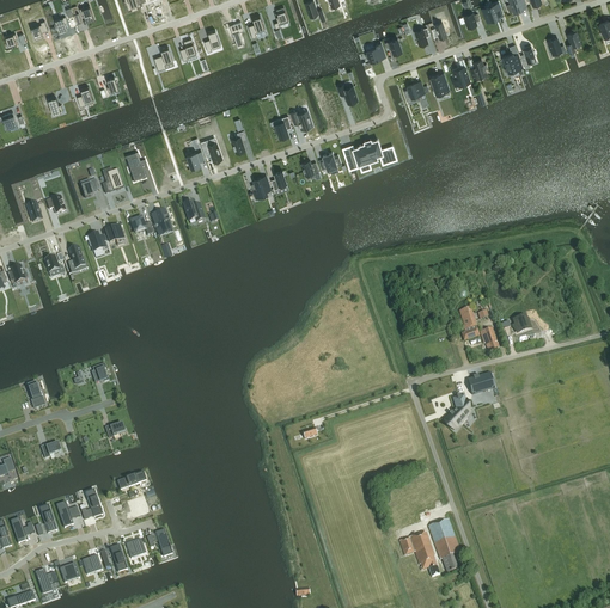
[(303,0),(307,13),(316,11),(312,0),(303,0)]
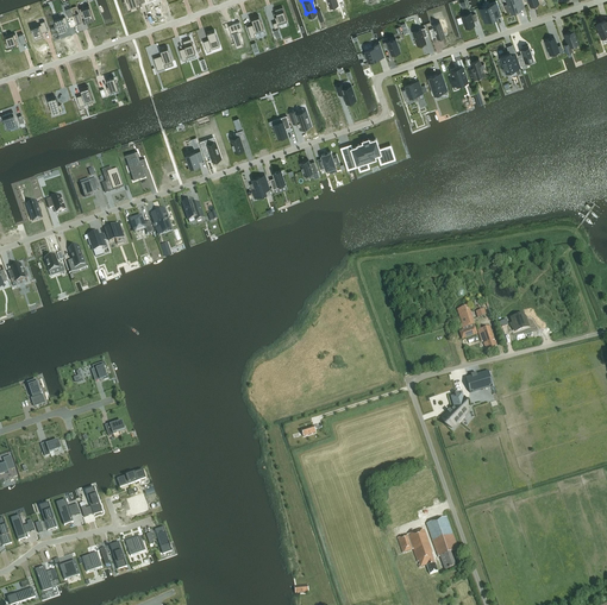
[(490,0),(481,4),(486,17),(494,13),(499,11),(494,0),(490,0)]
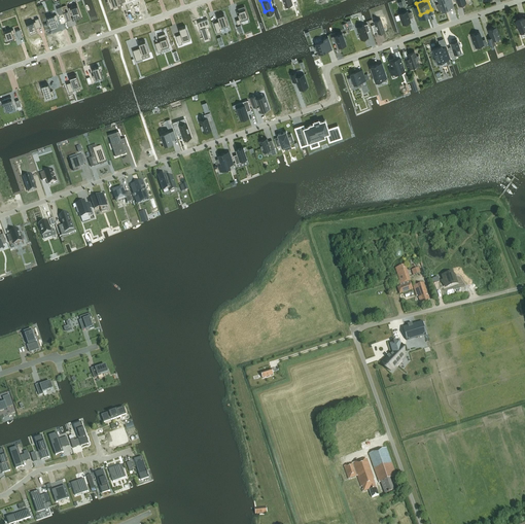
[(69,3),(67,4),(69,10),(71,9),(73,16),(79,13),(75,1),(69,3)]
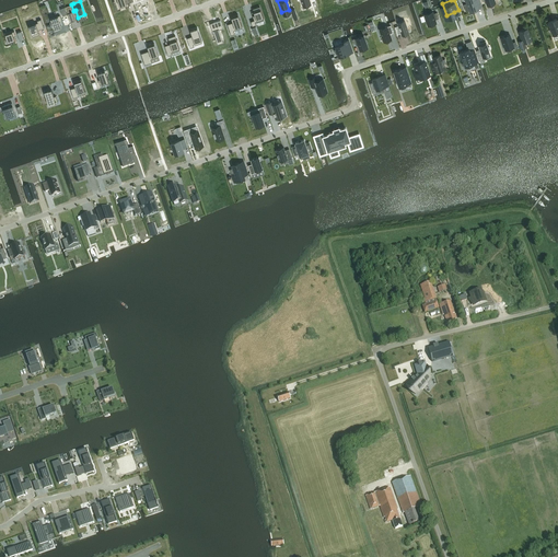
[(251,25),(255,23),(254,21),(262,18),(260,12),(259,11),(257,4),(251,7),(253,13),(251,14),(253,19),(250,20),(251,25)]
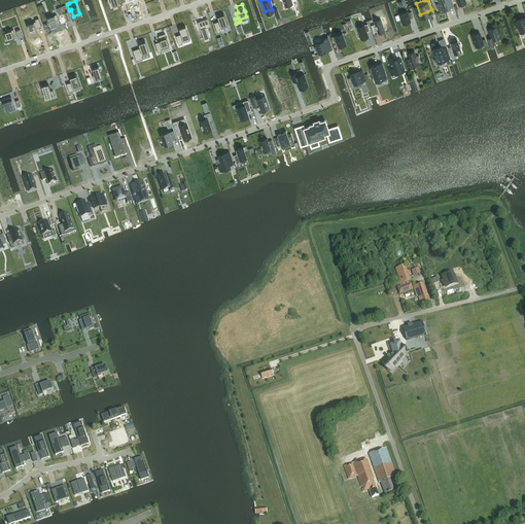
[(405,8),(397,10),(400,22),(409,19),(407,15),(408,14),(407,12),(406,9),(405,8)]
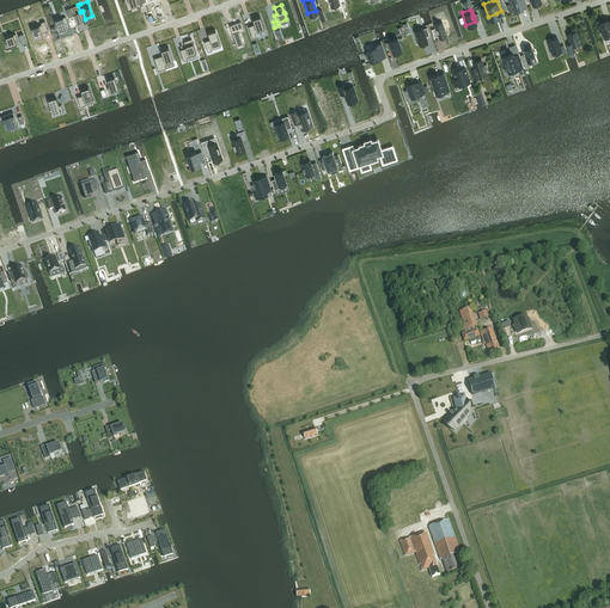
[(250,22),(246,23),(250,35),(255,34),(254,30),(256,29),(263,26),(257,12),(250,14),(252,23),(251,23),(250,22)]
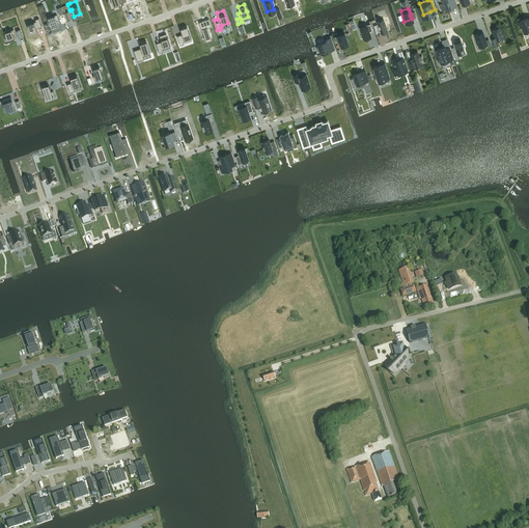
[(54,12),(47,15),(50,26),(56,24),(54,18),(56,17),(54,12)]
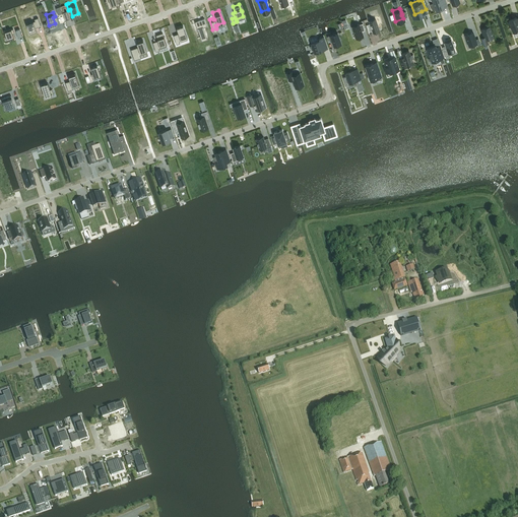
[(25,20),(24,20),(28,30),(35,28),(33,22),(35,22),(36,23),(39,22),(37,16),(36,14),(33,15),(34,17),(33,17),(31,18),(25,20)]
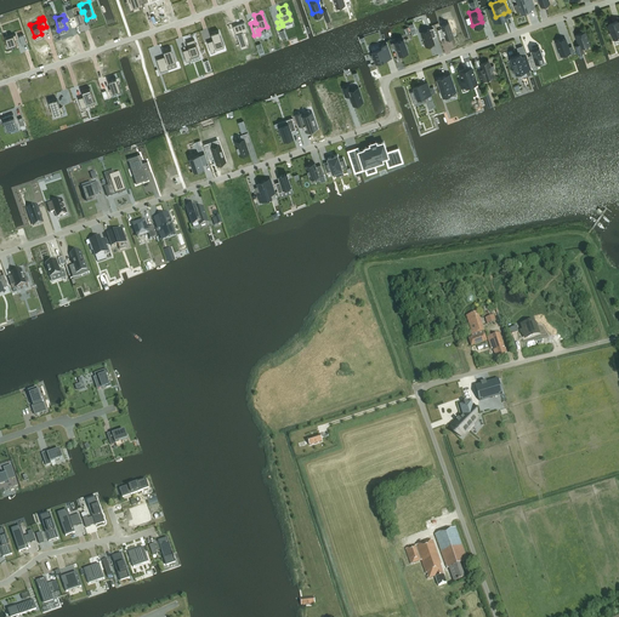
[(618,21),(617,22),(615,17),(606,21),(612,38),(618,34),(618,21)]
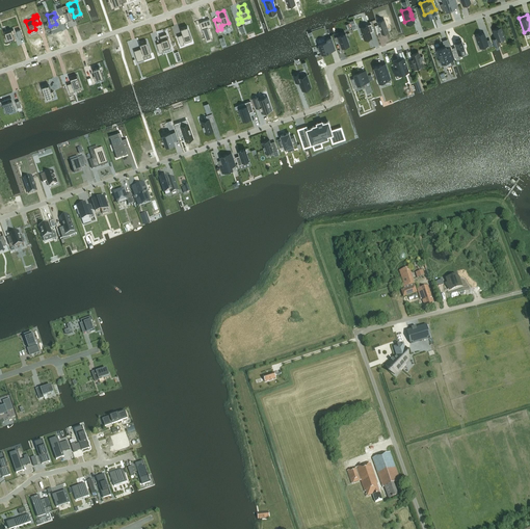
[(379,30),(387,28),(382,16),(376,18),(377,21),(373,22),(375,29),(379,28),(379,30)]
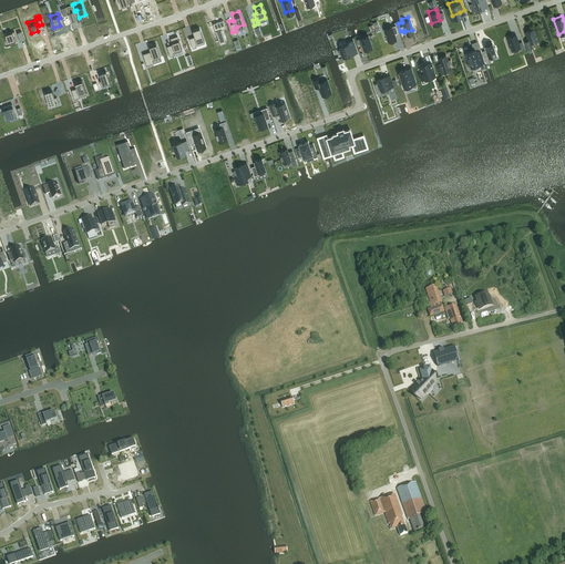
[(221,18),(214,20),(215,21),(212,22),(214,29),(217,39),(223,37),(219,28),(224,26),(221,18)]
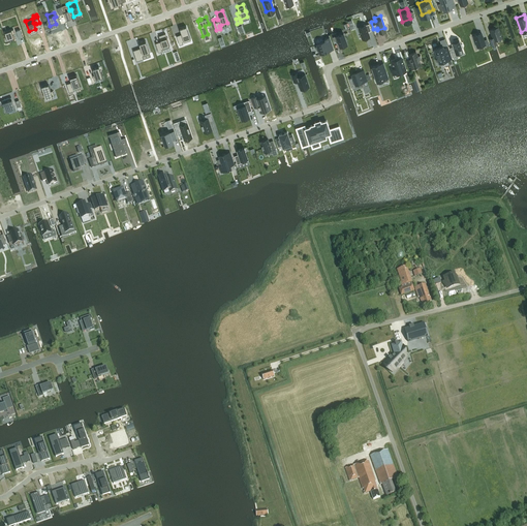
[(367,21),(355,25),(360,36),(368,33),(366,29),(369,28),(367,21)]
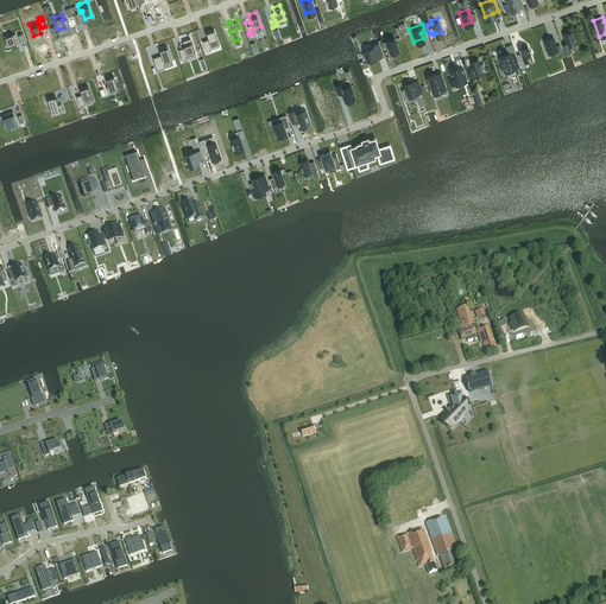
[(204,48),(208,46),(208,44),(210,44),(216,42),(212,26),(204,29),(207,37),(206,38),(204,36),(201,38),(204,48)]
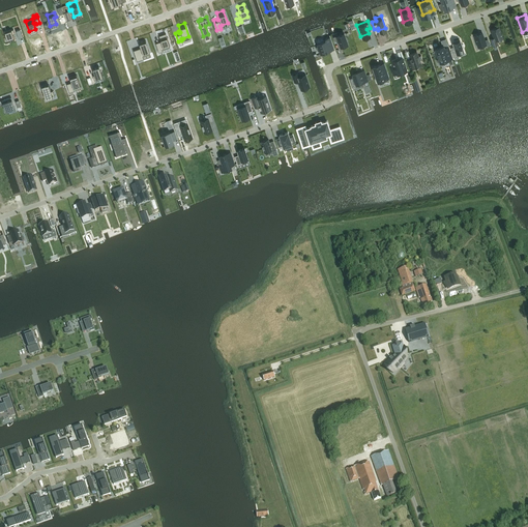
[(130,32),(134,31),(135,34),(138,33),(135,24),(128,26),(130,32)]
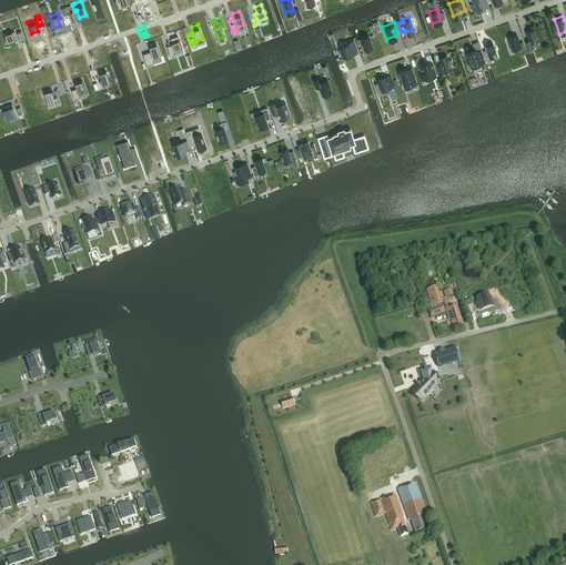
[(526,46),(532,44),(529,40),(537,37),(533,26),(525,29),(527,37),(524,39),(526,46)]
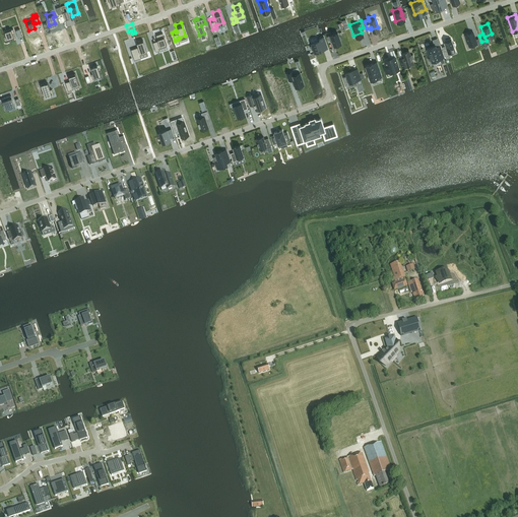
[(11,25),(2,28),(6,38),(12,36),(10,30),(12,29),(11,25)]
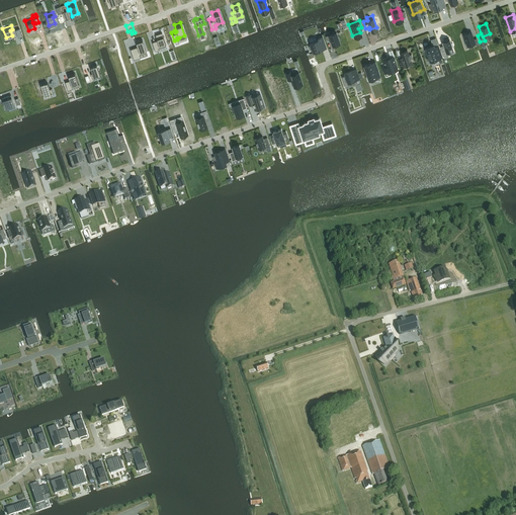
[(469,28),(461,31),(465,44),(474,40),(469,28)]
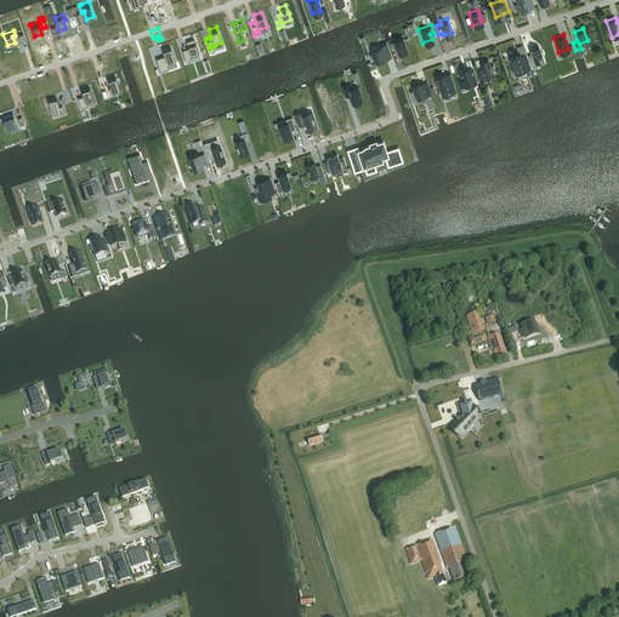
[(197,50),(192,35),(185,38),(187,46),(185,46),(185,45),(180,46),(185,57),(188,56),(187,53),(197,50)]
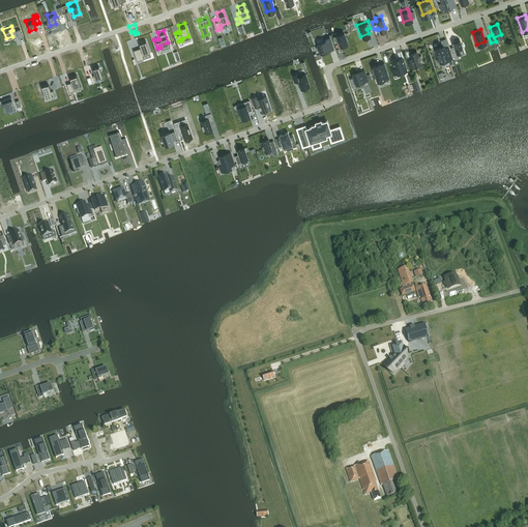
[(334,32),(331,34),(333,38),(336,37),(339,44),(346,41),(343,30),(334,32)]
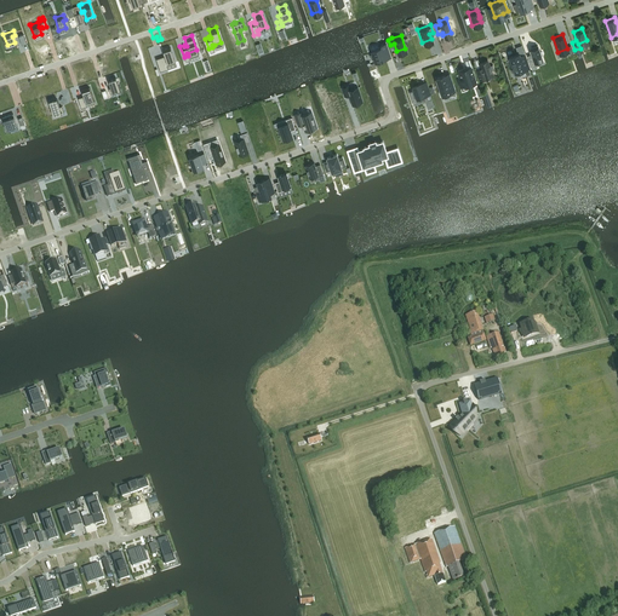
[(370,51),(367,51),(368,56),(371,56),(372,59),(384,56),(382,49),(387,47),(384,40),(378,41),(379,44),(377,45),(368,47),(370,51)]
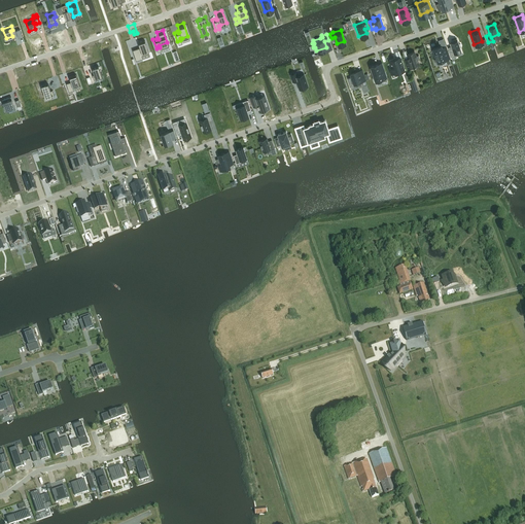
[(136,45),(131,47),(134,58),(140,56),(140,55),(139,53),(147,49),(143,37),(136,39),(139,46),(137,46),(137,45),(136,45)]
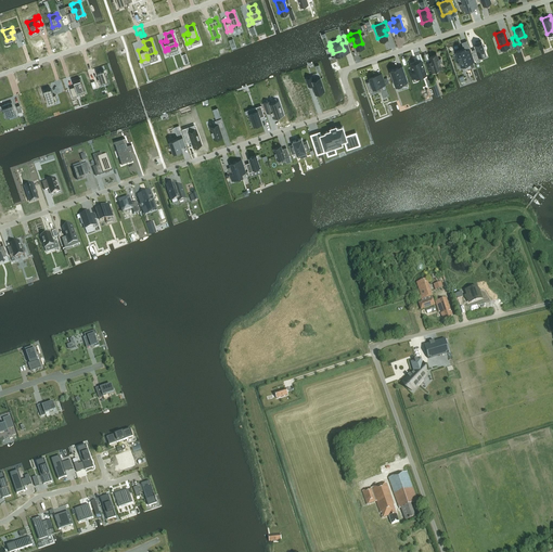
[(473,48),(471,49),(474,60),(478,58),(477,52),(484,50),(483,47),(484,47),(483,42),(481,42),(479,39),(473,41),(474,46),(473,47),(473,48)]
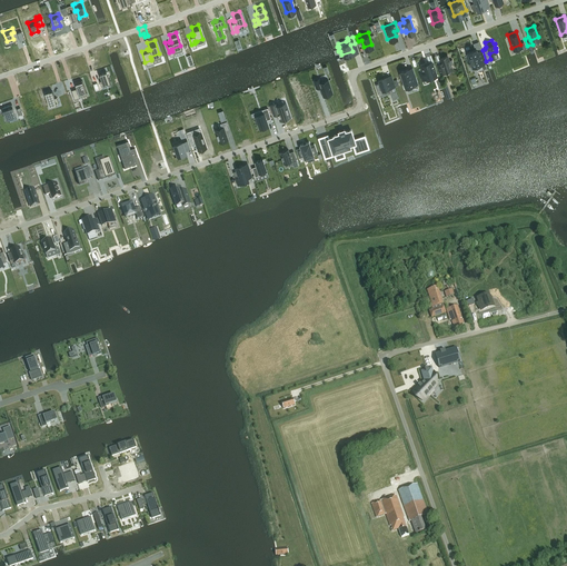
[(468,61),(469,66),(474,65),(474,63),(479,61),(479,60),(483,59),(479,47),(475,48),(474,47),(466,49),(469,60),(468,61)]
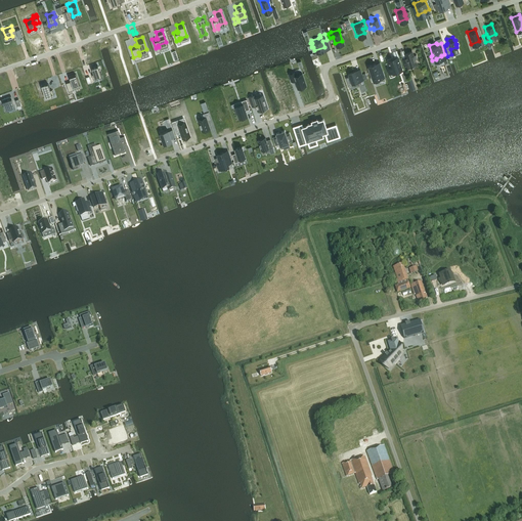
[(411,53),(410,48),(403,51),(404,54),(400,56),(403,64),(407,63),(407,64),(415,61),(412,56),(416,55),(415,52),(411,53)]
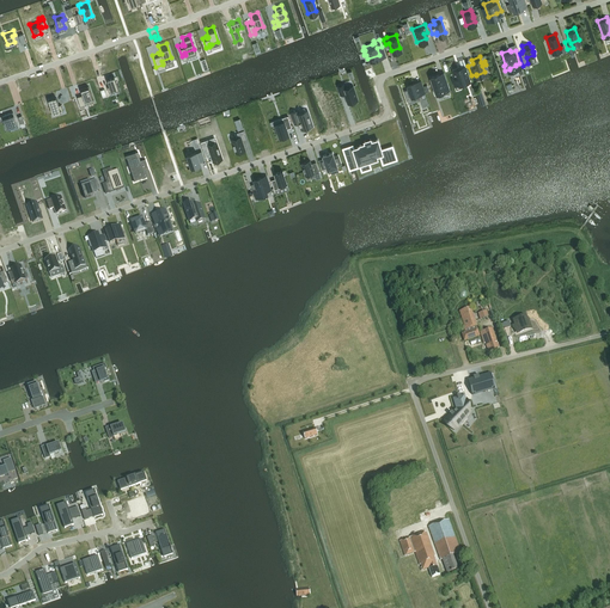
[(456,66),(451,68),(453,75),(450,77),(452,83),(456,81),(459,80),(459,81),(461,81),(463,81),(464,79),(468,78),(463,63),(458,65),(455,66),(456,66)]
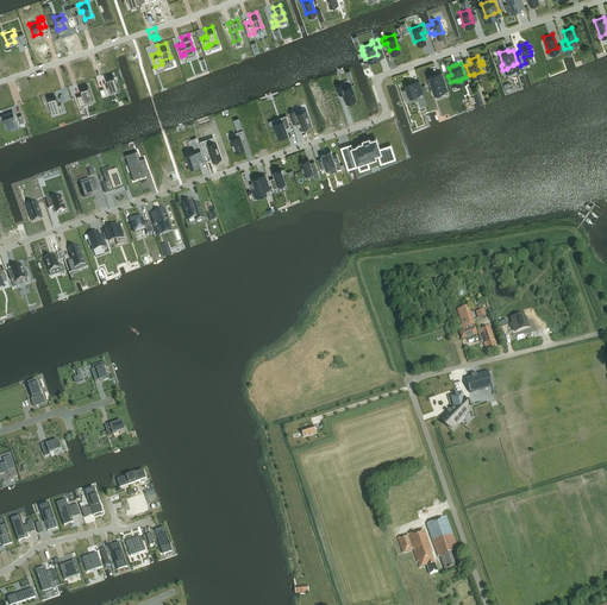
[(436,70),(426,74),(432,90),(445,86),(443,79),(438,80),(436,70)]
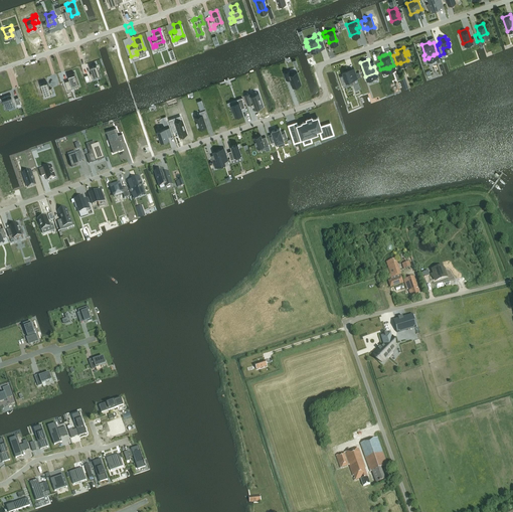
[(97,61),(91,63),(93,69),(91,69),(93,73),(100,70),(97,61)]
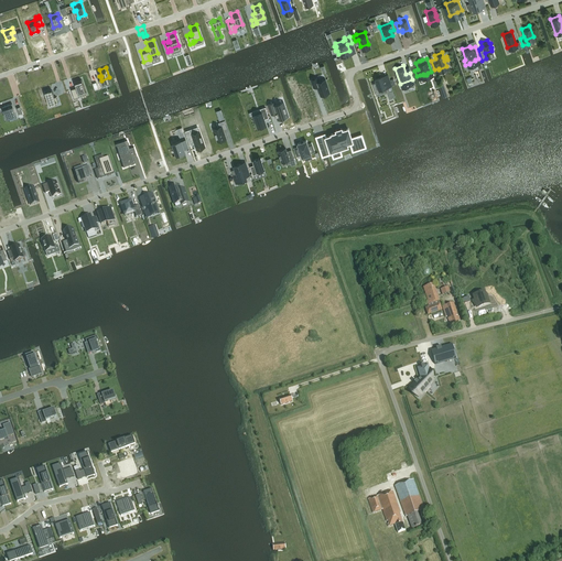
[(375,93),(379,92),(387,88),(386,84),(389,83),(386,72),(374,75),(375,78),(370,81),(375,93)]
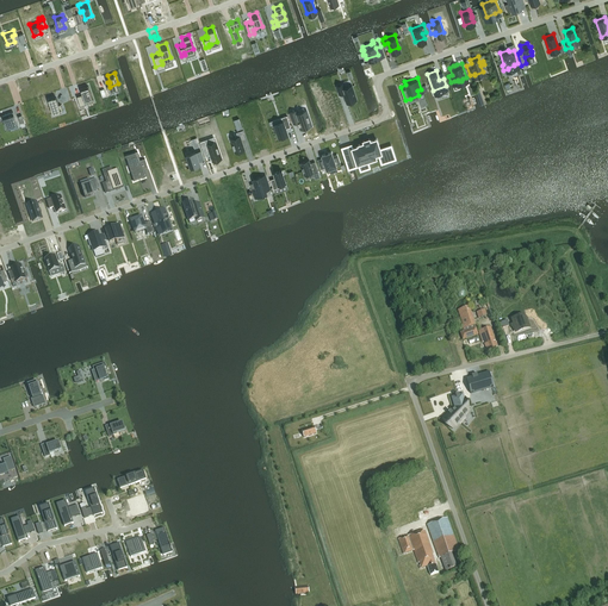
[(79,92),(75,93),(79,102),(85,100),(85,99),(84,98),(91,95),(86,81),(79,85),(81,93),(79,93),(79,92)]
